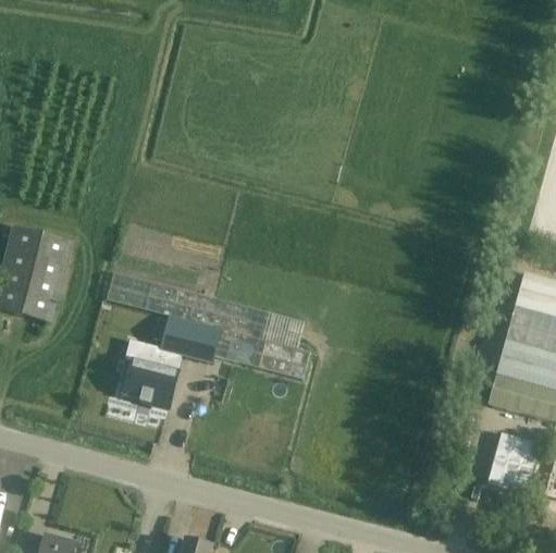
[(74,242),(13,225),(0,274),(0,308),(53,323),(74,242)]
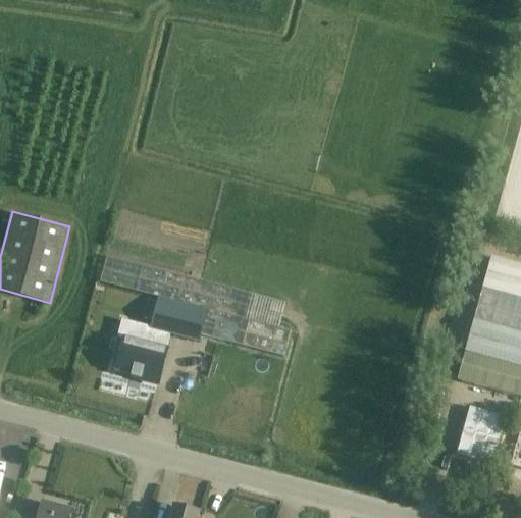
[(107,254),(100,280),(160,295),(208,308),(201,333),(209,335),(283,355),(291,329),(278,326),(285,300),(107,254)]
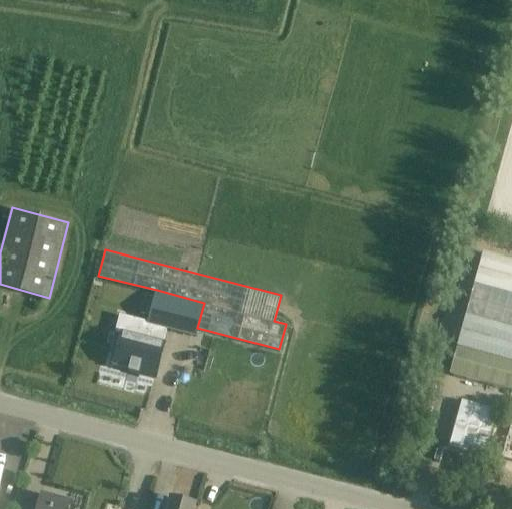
[(511,259),(483,250),(449,372),(511,389),(511,259)]
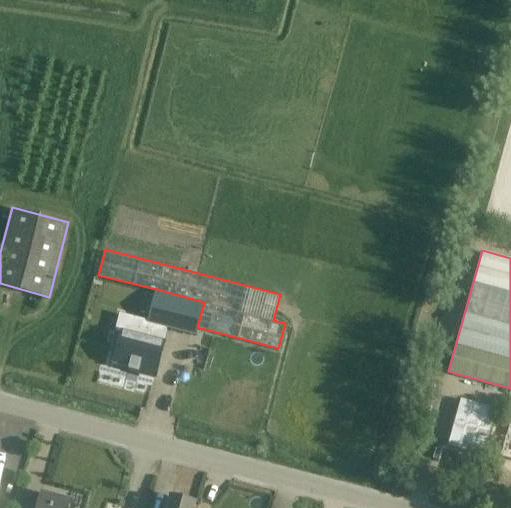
[(122,330),(114,359),(129,363),(128,368),(139,371),(139,370),(155,375),(164,341),(163,341),(167,326),(196,333),(197,327),(204,302),(157,289),(149,319),(133,315),(128,331),(122,330)]
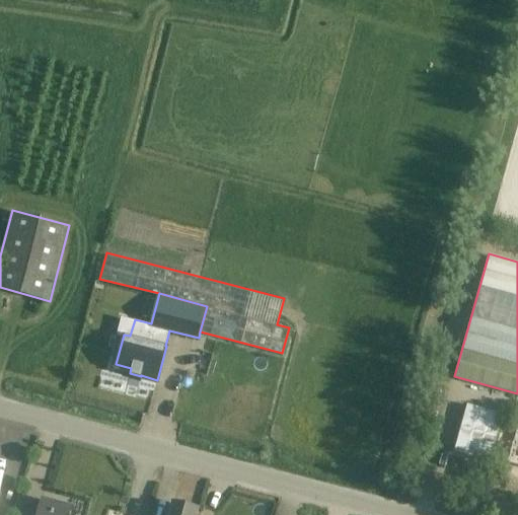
[(502,411),(464,401),(453,447),(491,456),(502,411)]
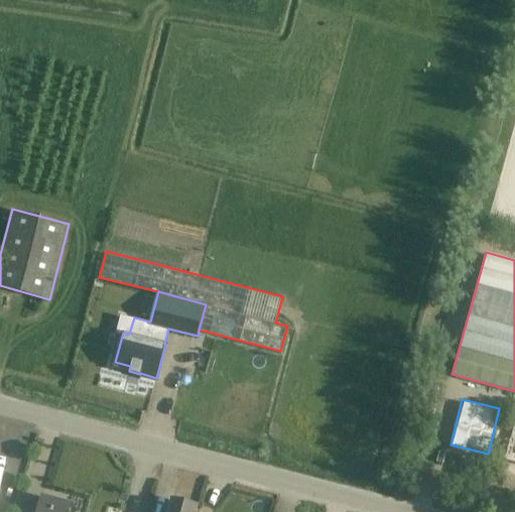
[(431,411),(420,408),(416,423),(426,426),(431,411)]
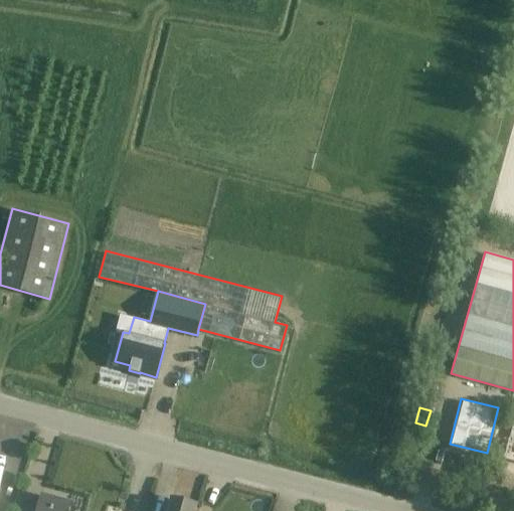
[(37,510),(68,510),(70,502),(68,497),(60,495),(56,498),(42,494),(37,510)]
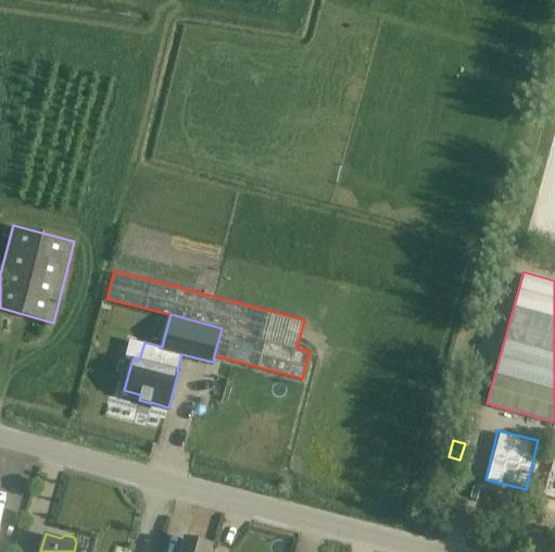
[(210,551),(212,543),(185,537),(180,551),(210,551)]
